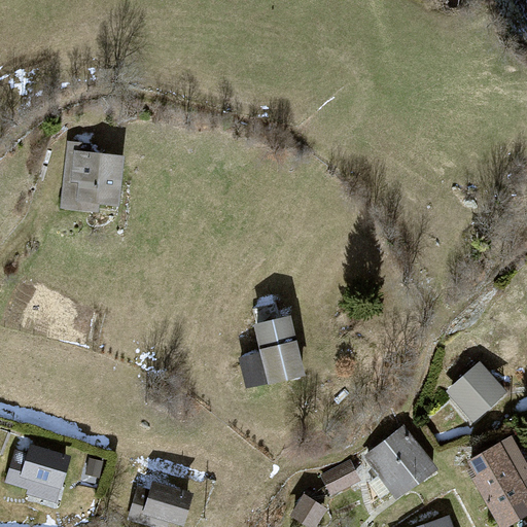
[(80,144),(69,143),(62,207),(96,210),(97,203),(116,205),(121,156),(79,152),(80,144)]
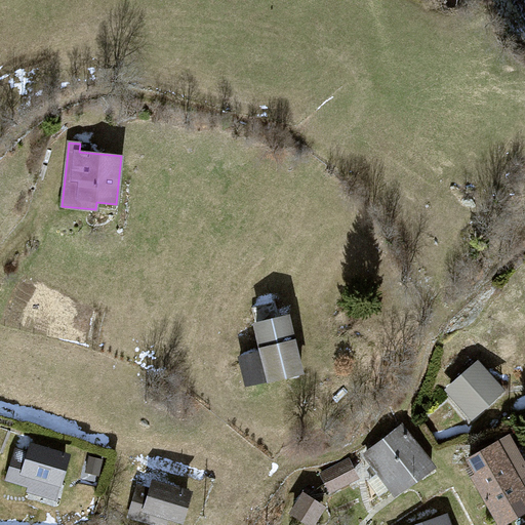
[(308,372),(294,312),(255,320),(261,345),(263,349),(241,354),(248,386),(308,372)]
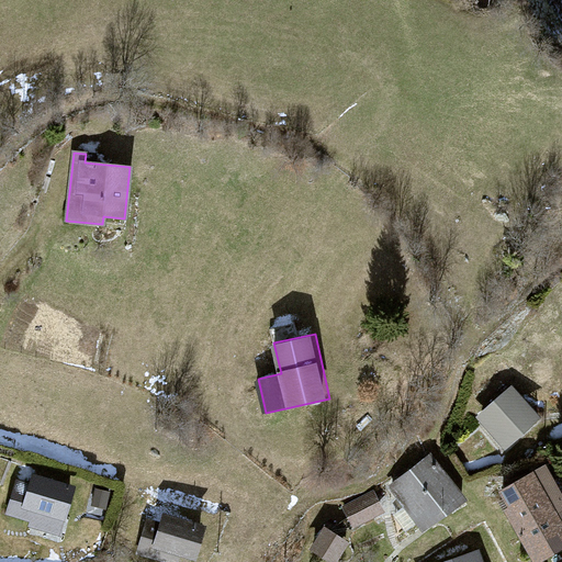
[(513,388),(479,416),(504,446),(538,417),(513,388)]
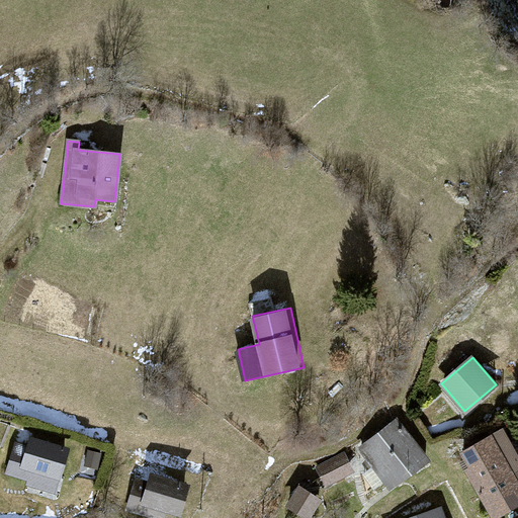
[(397,421),(363,446),(395,487),(427,461),(397,421)]
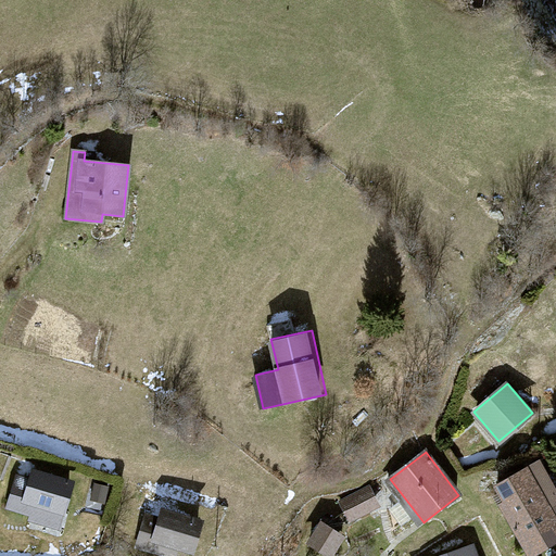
[(555,494),(538,463),(498,485),(506,498),(501,502),(531,553),(555,538),(555,494)]
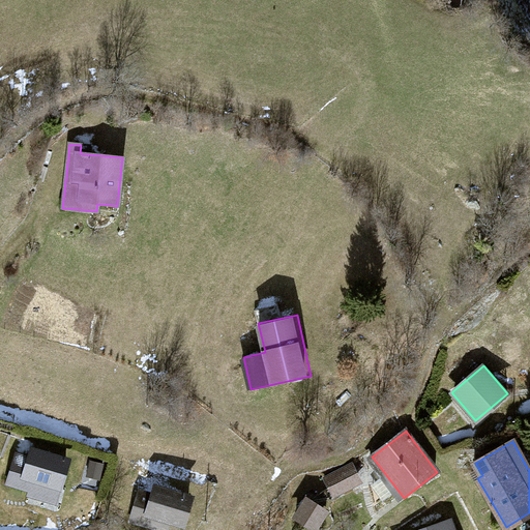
[(58,504),(71,460),(33,448),(30,458),(16,453),(7,481),(30,488),(28,496),(58,504)]
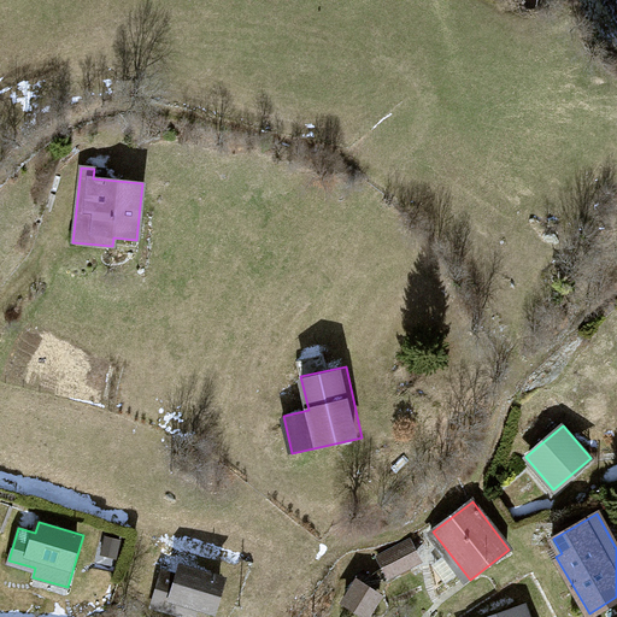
[(119,541),(106,538),(103,554),(116,557),(119,541)]
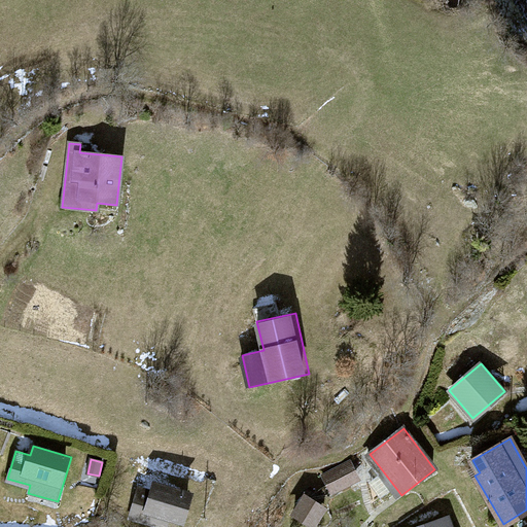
[(358,480),(349,461),(322,476),(332,493),(358,480)]
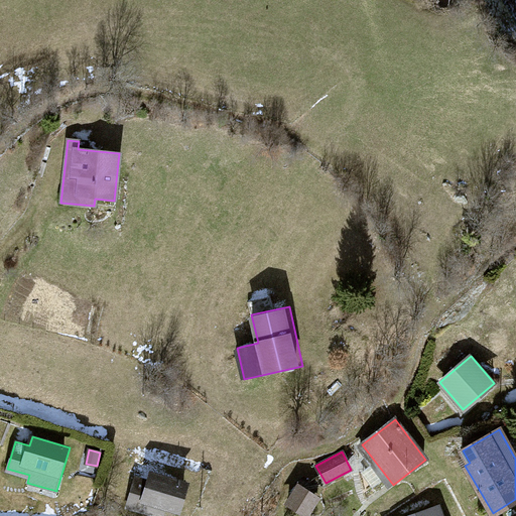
[(187,484),(153,474),(150,481),(137,477),(128,507),(156,515),(163,515),(166,509),(179,513),(187,484)]
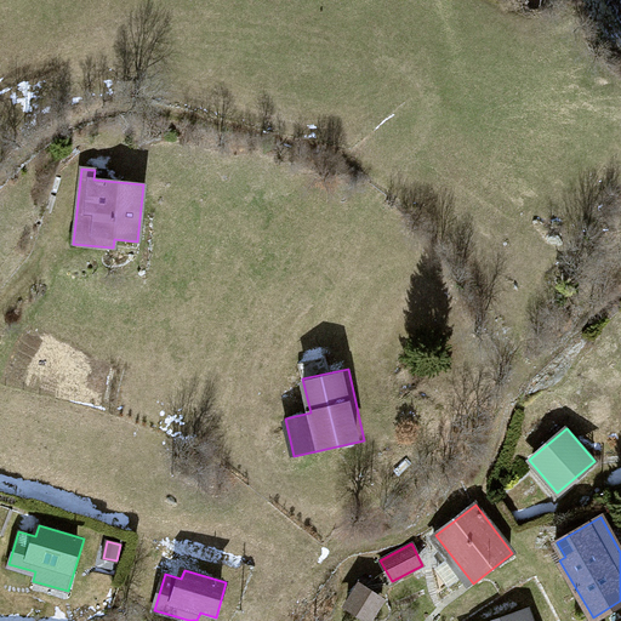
[(370,620),(383,599),(358,584),(345,605),(369,620),(370,620)]
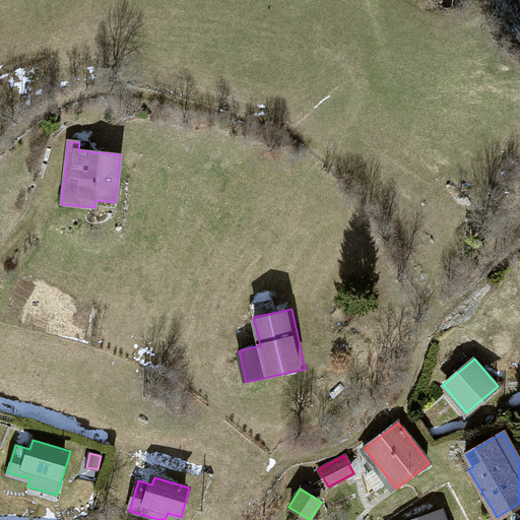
[(447,519),(444,510),(415,519),(447,519)]
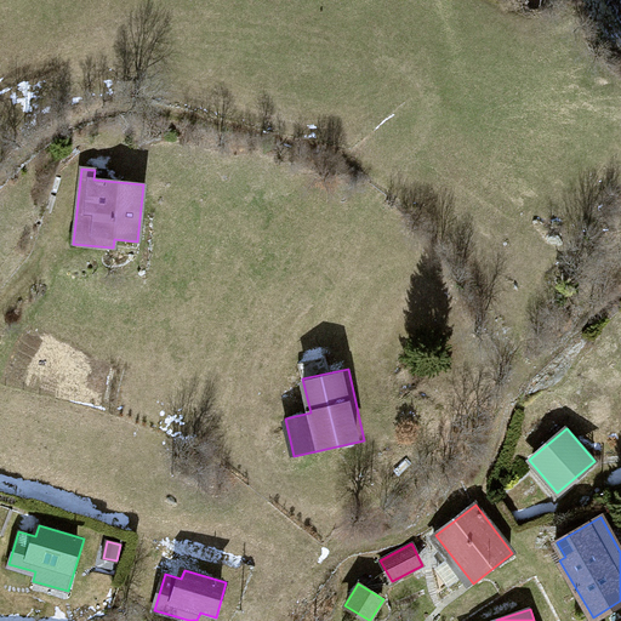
All buildings are outlined.
